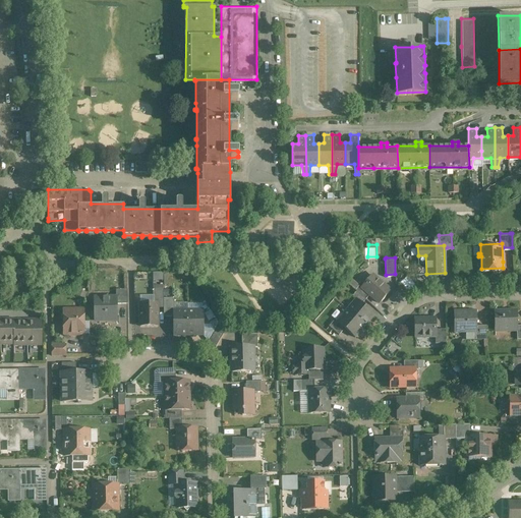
[(390,288),(384,282),(372,273),(362,285),(369,292),(380,300),(390,288)]
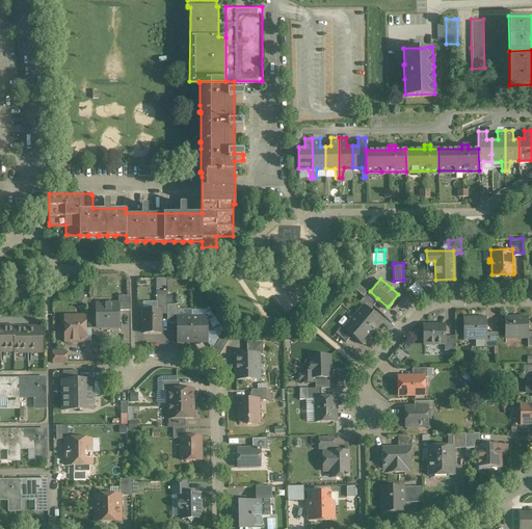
[(367,289),(364,292),(363,294),(373,303),(377,298),(369,291),(367,289)]
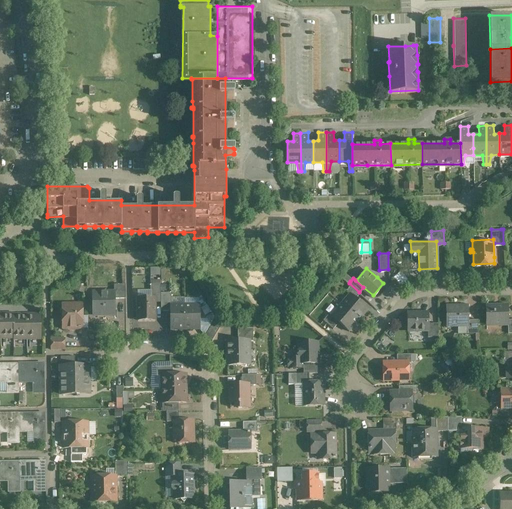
[(114,290),(114,293),(114,296),(125,296),(125,282),(114,282),(114,290)]
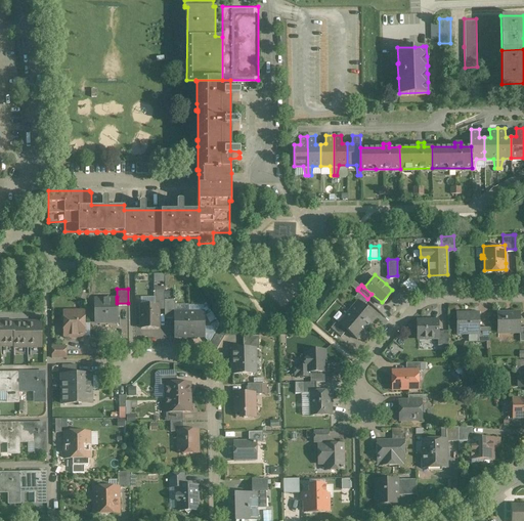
[(154,289),(154,298),(154,303),(158,303),(159,307),(164,307),(164,289),(154,289)]
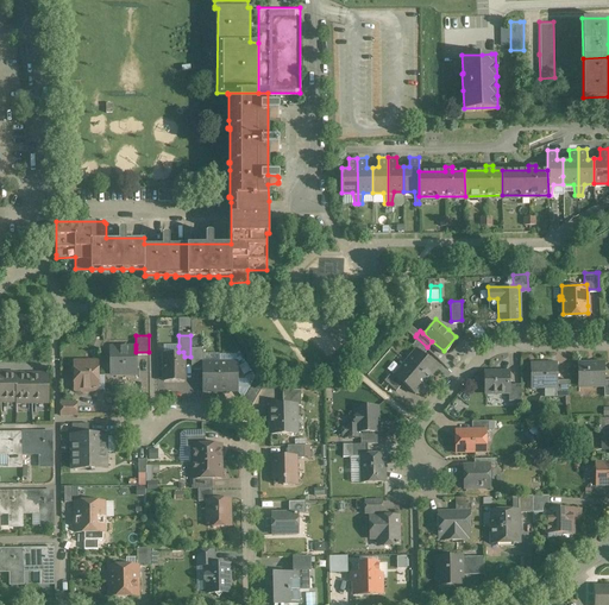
[(422,352),(424,352),(427,347),(416,338),(412,344),(416,347),(422,352)]
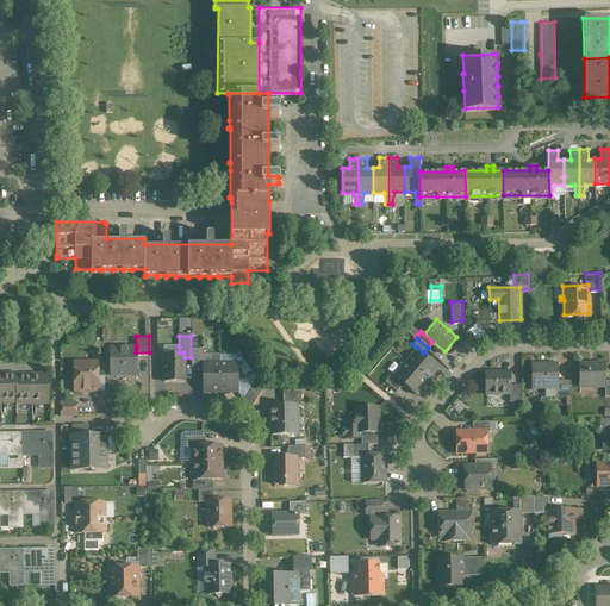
[(136,345),(132,345),(131,345),(111,347),(112,373),(136,372),(136,345)]
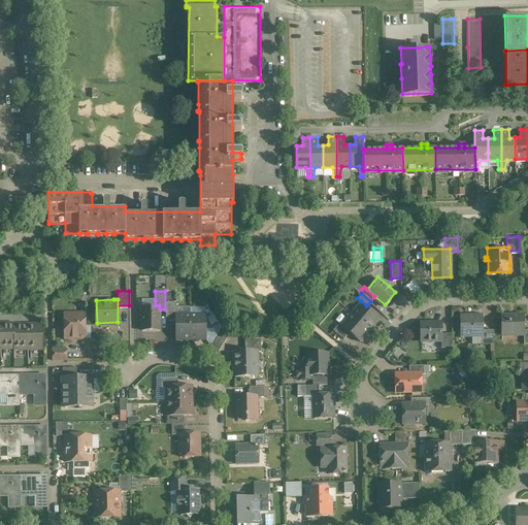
[(176,313),(176,306),(176,300),(165,300),(166,319),(175,319),(175,313),(176,313)]
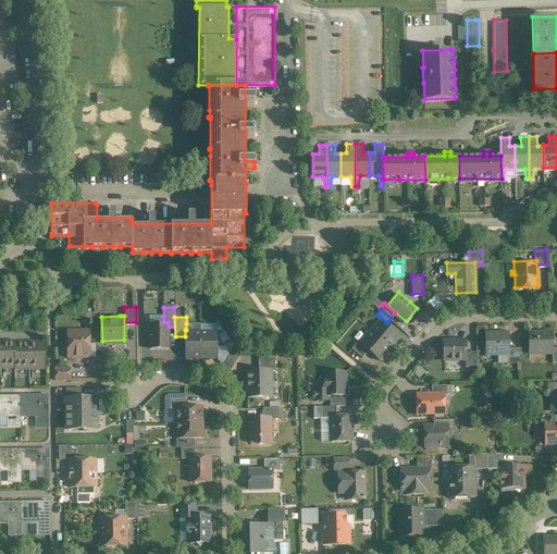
[(372,329),(385,340),(391,345),(399,334),(381,318),(372,329)]
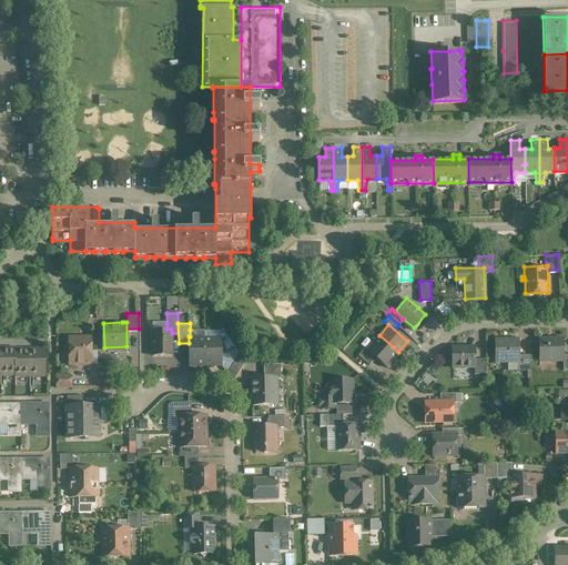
[(171,329),(153,329),(152,329),(153,353),(172,353),(171,329)]
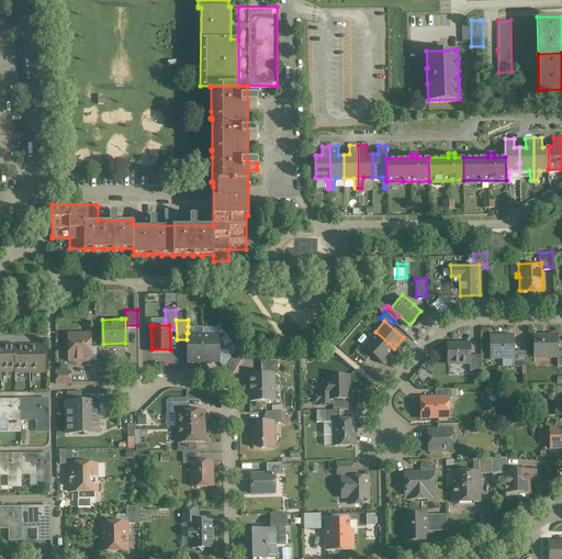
[(232,351),(233,349),(235,346),(226,331),(221,333),(232,351)]
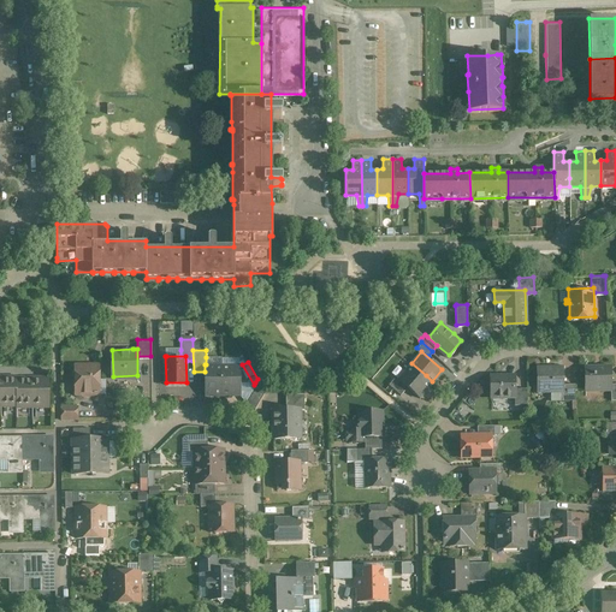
[(76,392),(82,392),(99,392),(98,363),(75,363),(75,367),(71,369),(71,374),(75,376),(76,376),(76,392)]
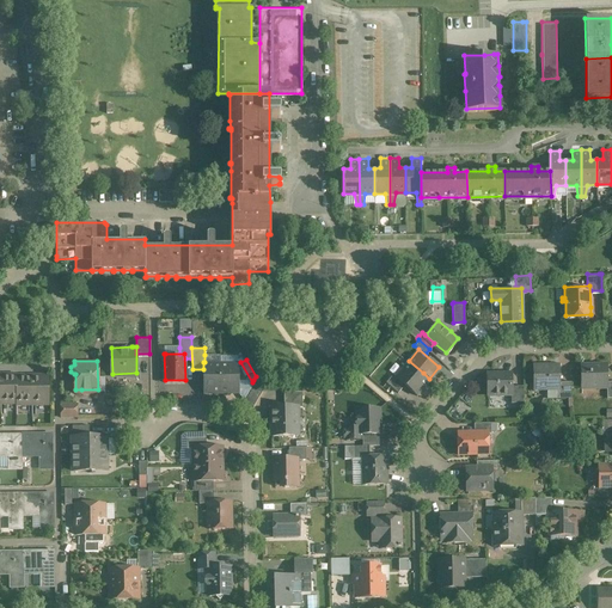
[(429,379),(428,378),(409,361),(396,375),(417,393),(429,379)]
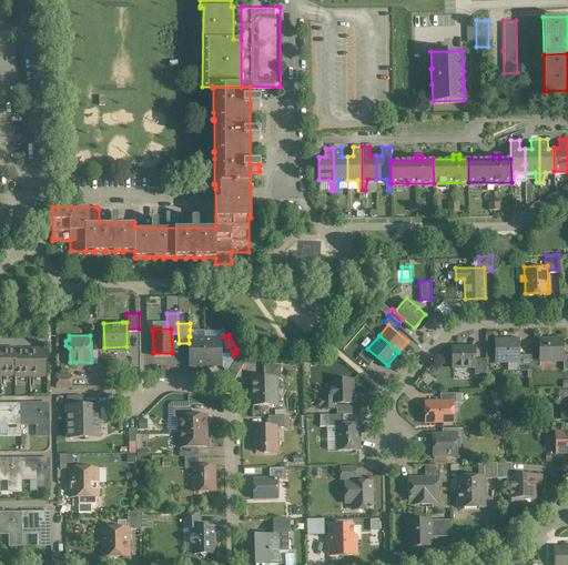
[(189,336),(190,357),(190,363),(205,363),(204,336),(189,336)]
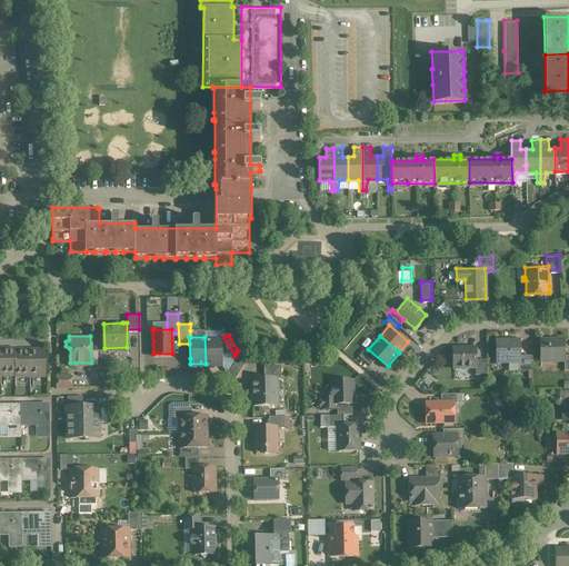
[(206,364),(220,364),(221,364),(220,337),(218,337),(206,337),(206,364)]
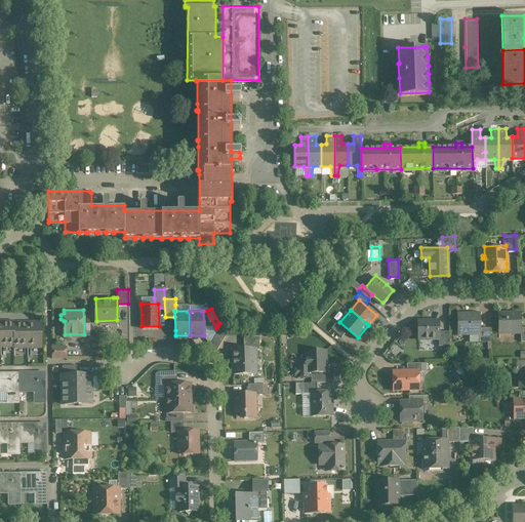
[(521,331),(521,323),(520,314),(508,314),(508,311),(498,311),(498,329),(507,328),(507,331),(521,331)]
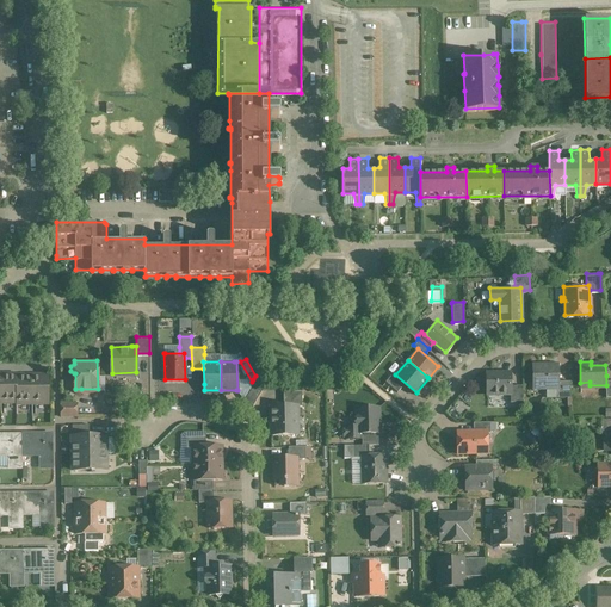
[(559,386),(559,381),(557,363),(532,363),(534,386),(559,386)]
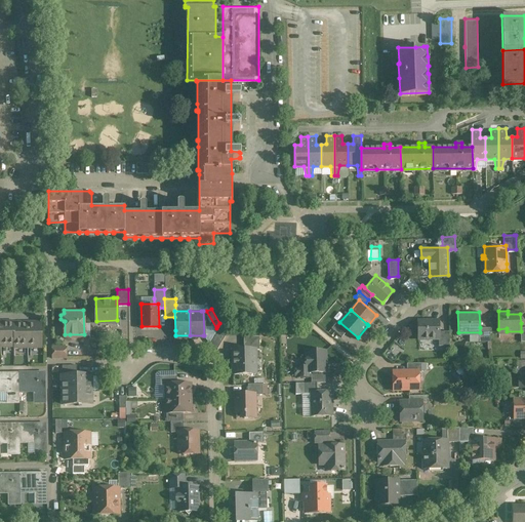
[(418,337),(419,337),(439,337),(439,319),(417,319),(418,337)]
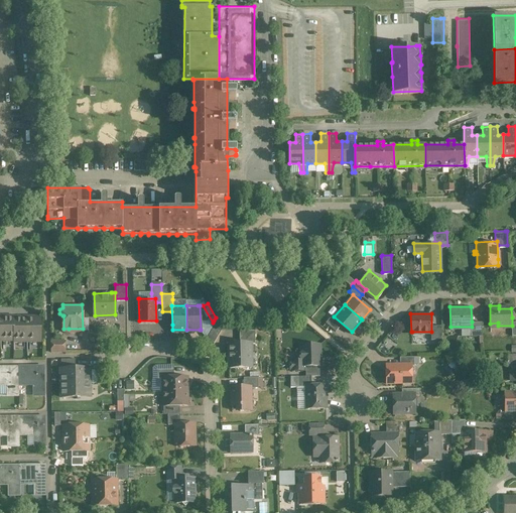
[(13,315),(13,314),(0,314),(0,339),(14,338),(13,315)]
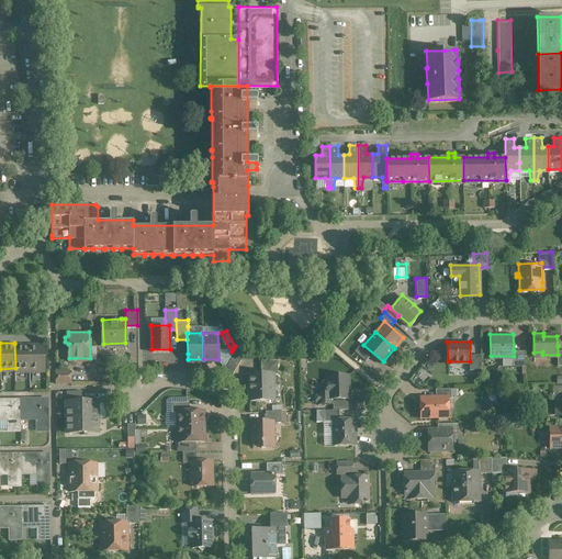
[(30,369),(30,344),(14,344),(15,368),(15,369),(30,369)]
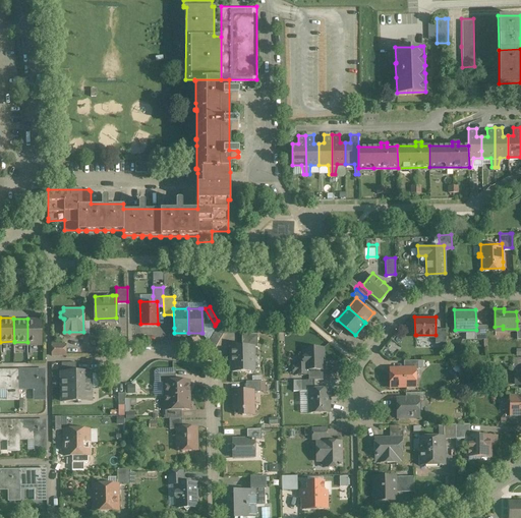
[(41,319),(27,319),(27,342),(42,342),(41,319)]
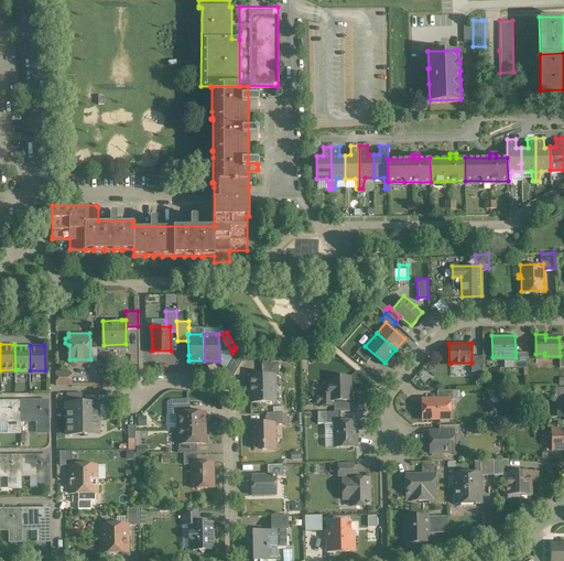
[(371,355),(371,354),(360,345),(356,351),(367,360),(371,355)]
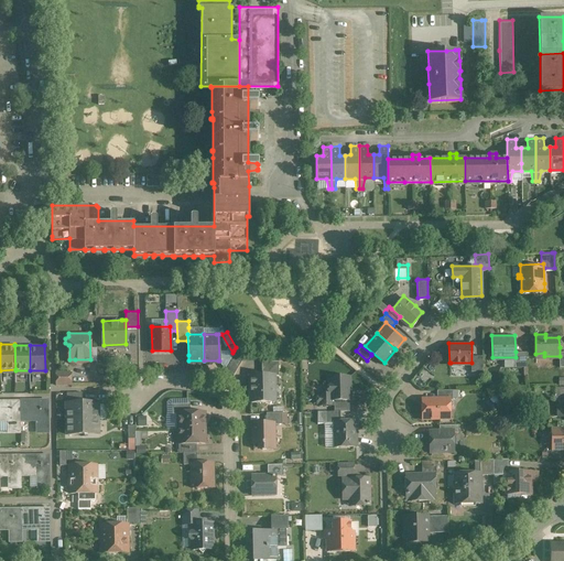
[(242,358),(237,349),(236,347),(224,367),(234,373),(242,358)]
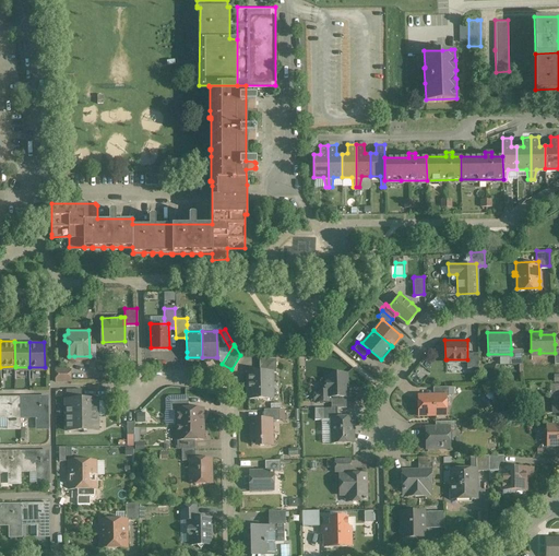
[(511,363),(521,362),(522,362),(522,347),(511,347),(511,354),(510,354),(511,363)]
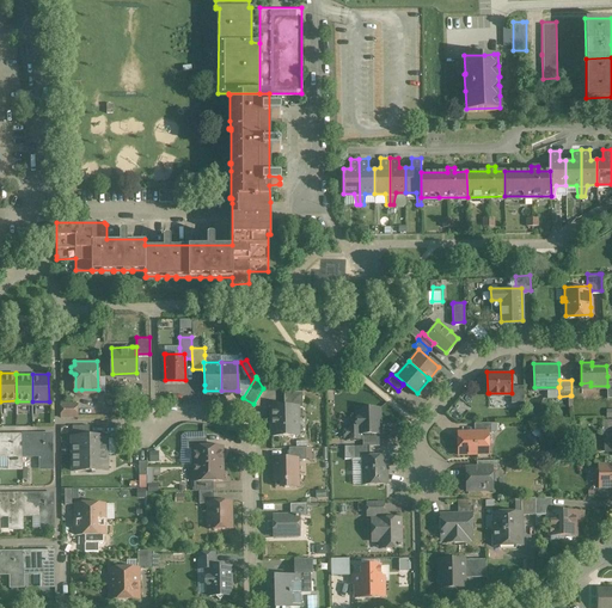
[(524,384),(518,384),(512,385),(512,393),(512,401),(524,400),(524,384)]
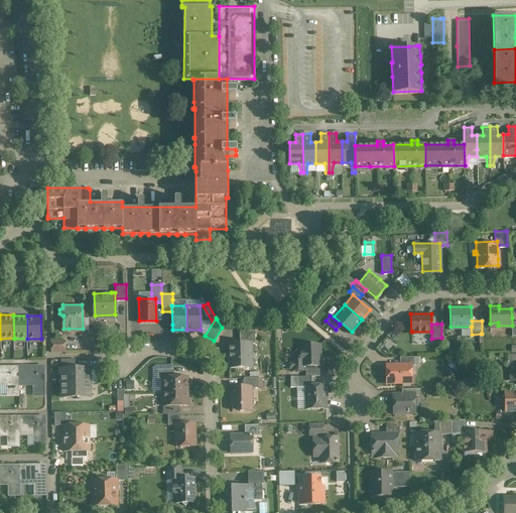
[(255,342),(255,341),(254,329),(242,330),(242,342),(251,342),(255,342)]
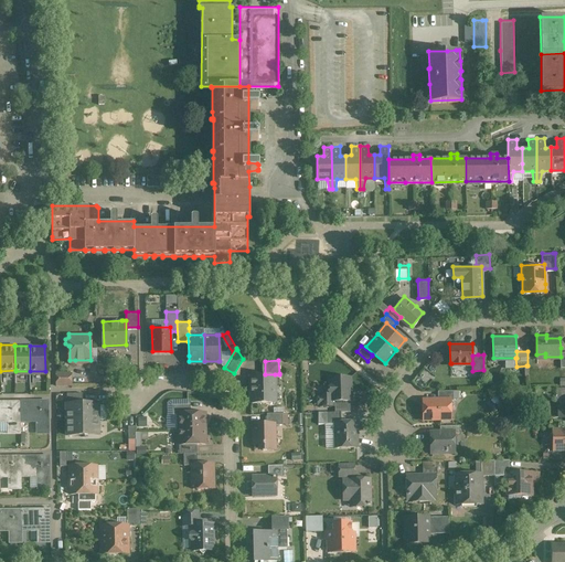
[(71,371),(59,371),(57,371),(56,371),(56,383),(70,383),(71,383),(71,371)]
